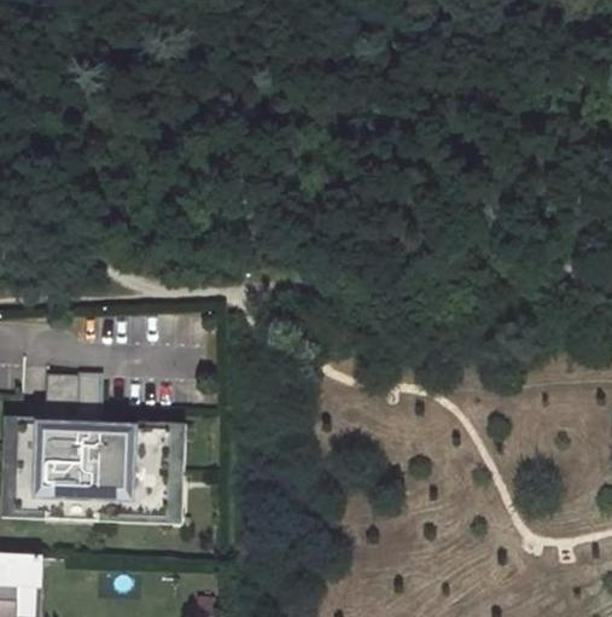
[(80,373),(46,372),(45,402),(77,405),(80,373)]
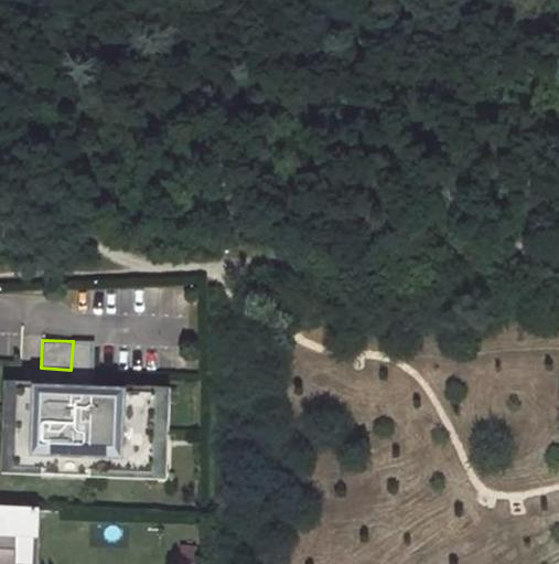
[(71,383),(90,384),(92,342),(73,341),(71,370),(71,383)]
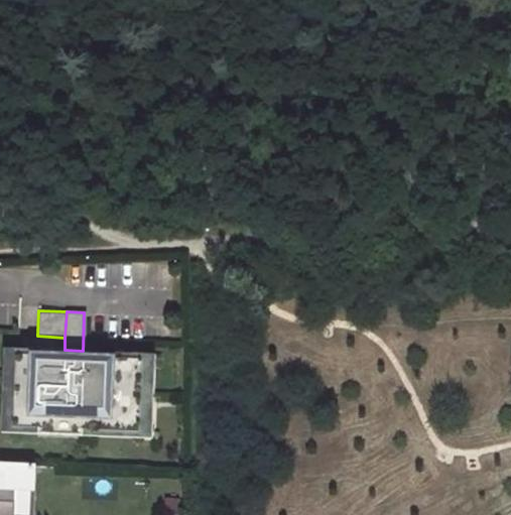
[(41,349),(4,347),(0,430),(37,431),(37,426),(12,424),(16,353),(41,354),(41,349)]
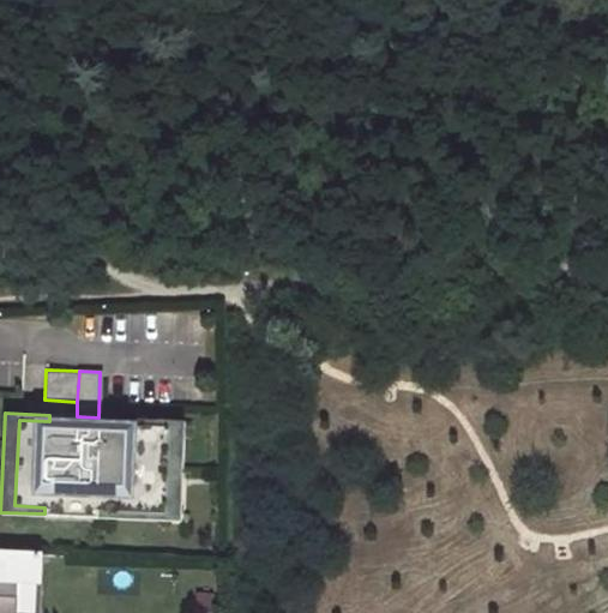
[(49,421),(19,420),(14,505),(44,508),(44,514),(97,516),(97,510),(166,512),(169,427),(102,425),(102,418),(98,418),(77,416),(49,415),(49,421)]
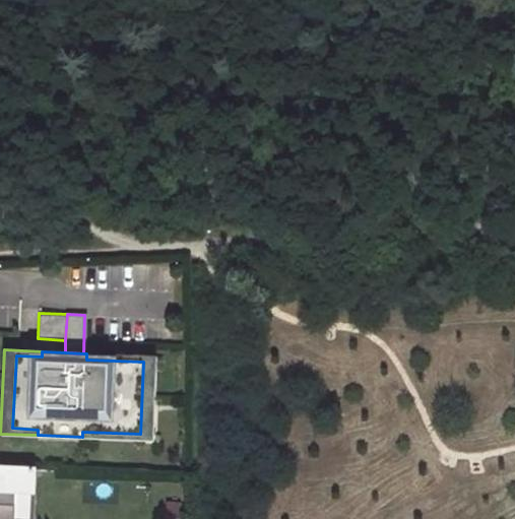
[(82,432),(82,437),(151,440),(155,357),(86,353),(86,360),(143,362),(140,434),(82,432)]
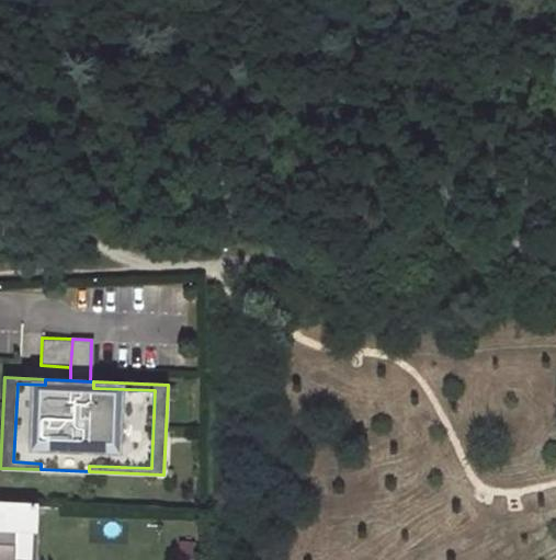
[(34,530),(35,506),(0,505),(0,559),(12,559),(14,530),(34,530)]
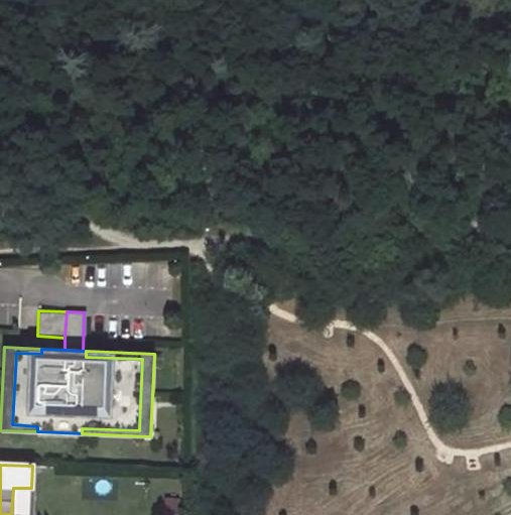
All buildings are outlined.
